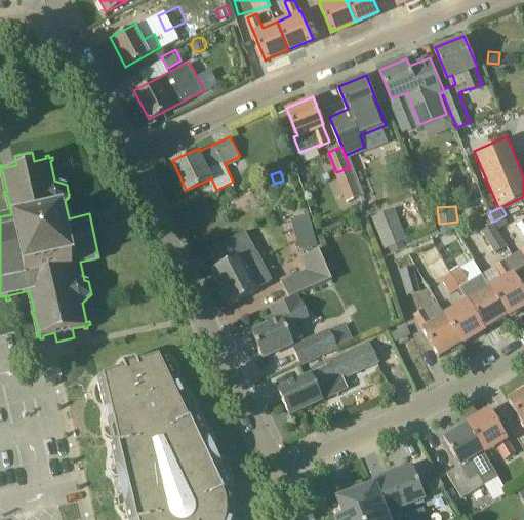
[(493,222),(482,228),(495,250),(508,242),(495,221),(493,222)]
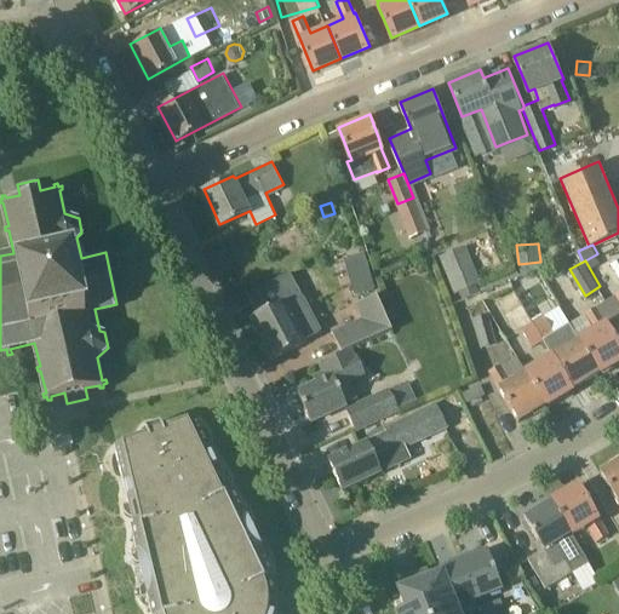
[(457,286),(459,285),(475,280),(479,279),(471,262),(451,270),(457,286)]
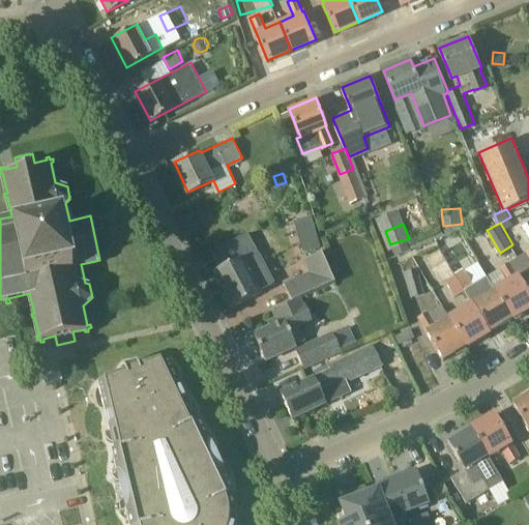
[(321,244),(317,230),(299,235),(303,250),(321,244)]
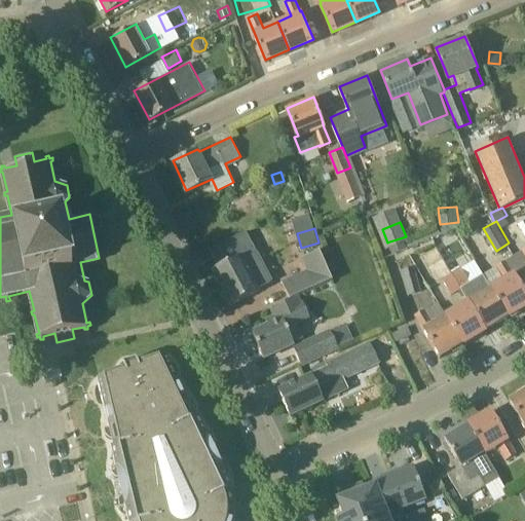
[(247,229),(212,247),(221,264),(213,268),(231,303),(261,287),(260,285),(273,277),(247,229)]
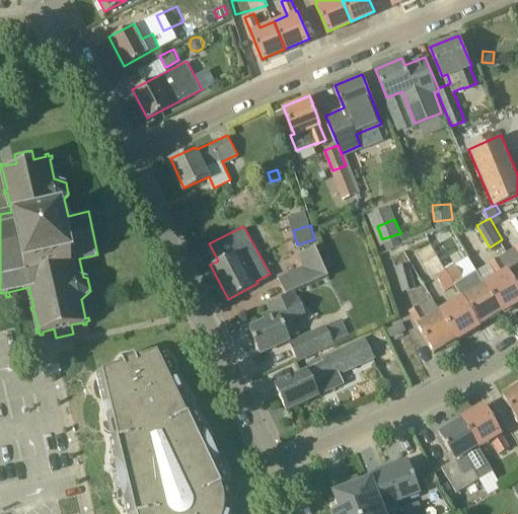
[(315,245),(299,252),(304,265),(279,277),(287,293),(293,290),(329,275),(315,245)]
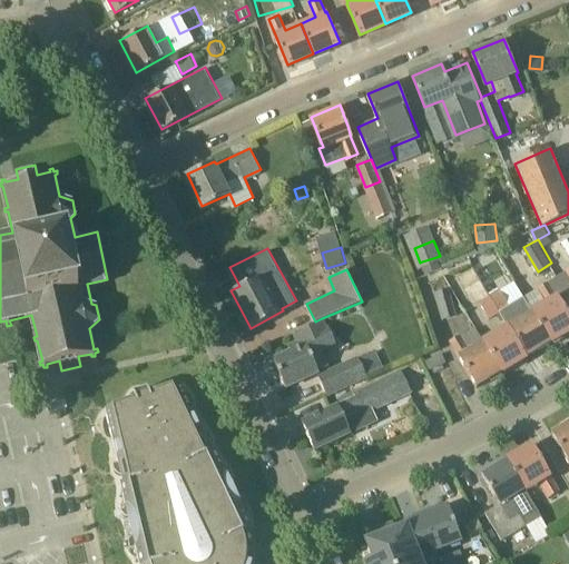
[(540,287),(525,296),(533,309),(552,340),(568,329),(568,312),(550,278),(539,285),(540,287)]
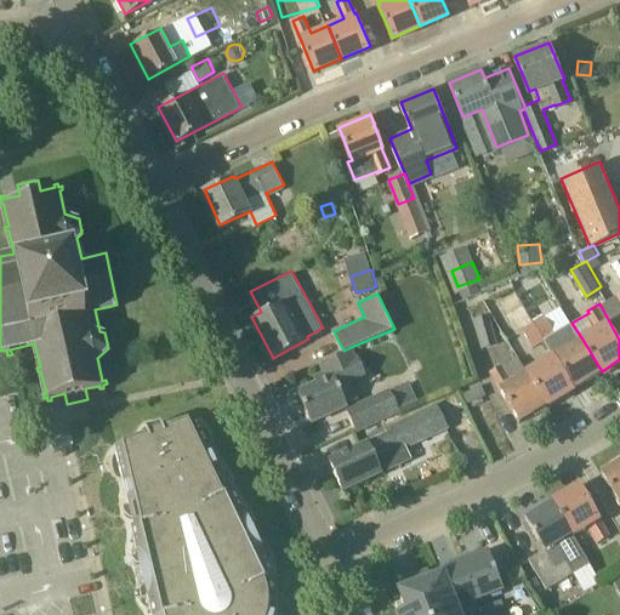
[(490,312),(473,317),(482,347),(499,342),(490,312)]
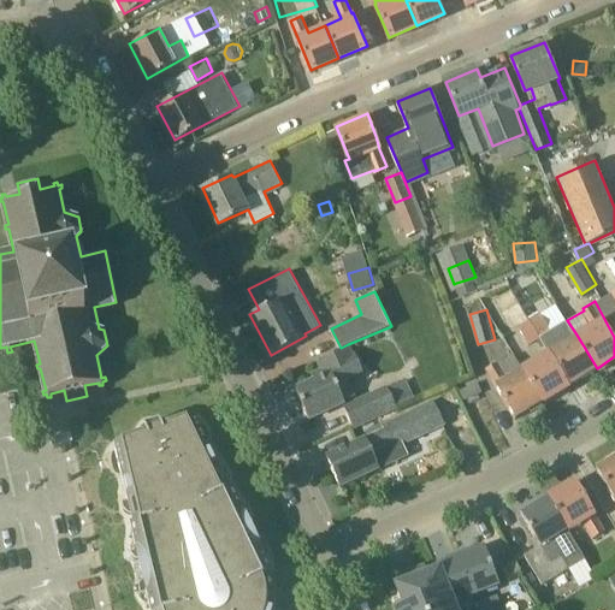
[(542,311),(530,318),(540,336),(551,329),(542,311)]
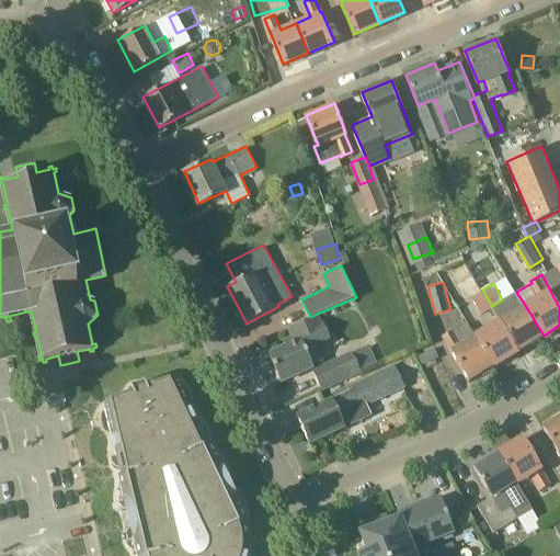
[(481,311),(492,306),(482,290),(472,295),(481,311)]
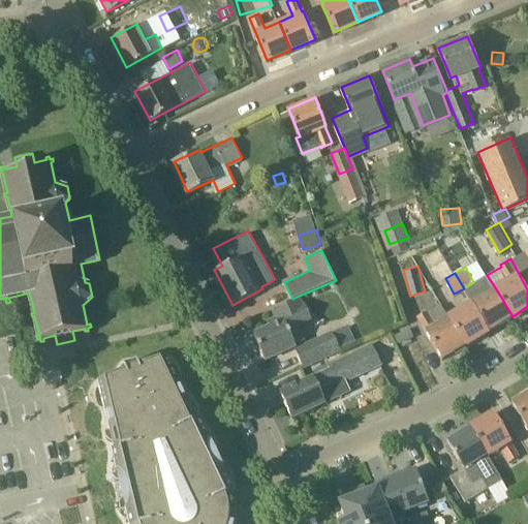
[(472,302),(489,330),(513,316),(495,287),(487,275),(473,282),(464,288),(472,302)]
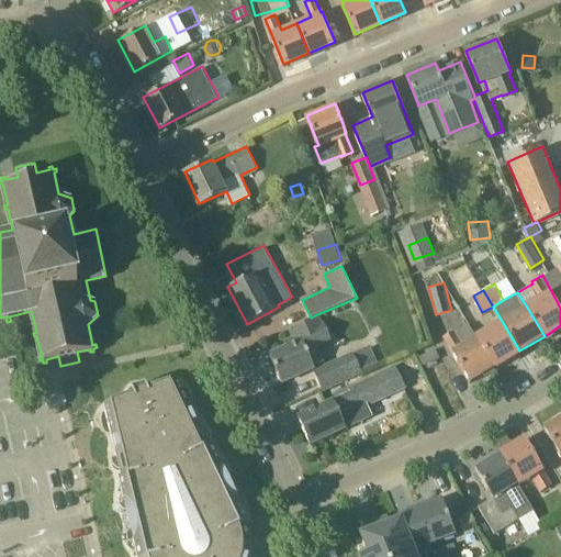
[(282,380),(313,366),(315,366),(314,364),(324,359),(317,343),(332,337),(326,323),(322,324),(317,314),(311,318),(291,326),(295,335),(285,341),(288,345),(269,354),(282,380)]
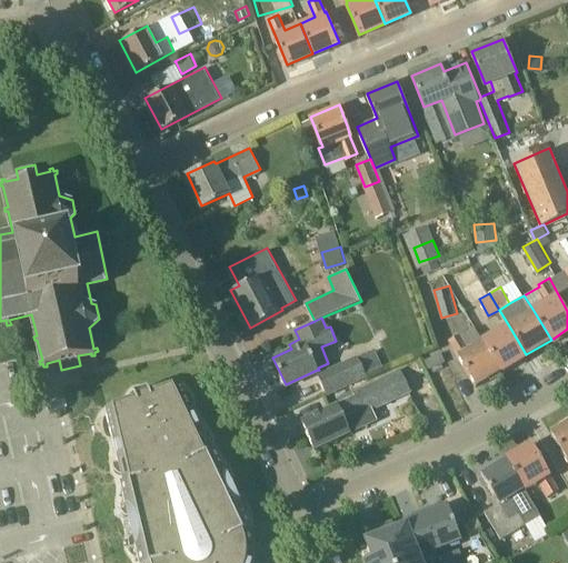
[(476,384),(501,369),(484,339),(475,324),(460,332),(460,331),(449,338),(476,384)]
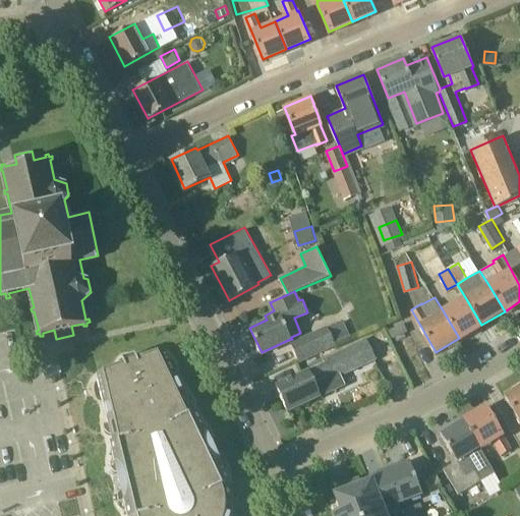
[(459,338),(481,325),(465,297),(443,310),(459,338)]
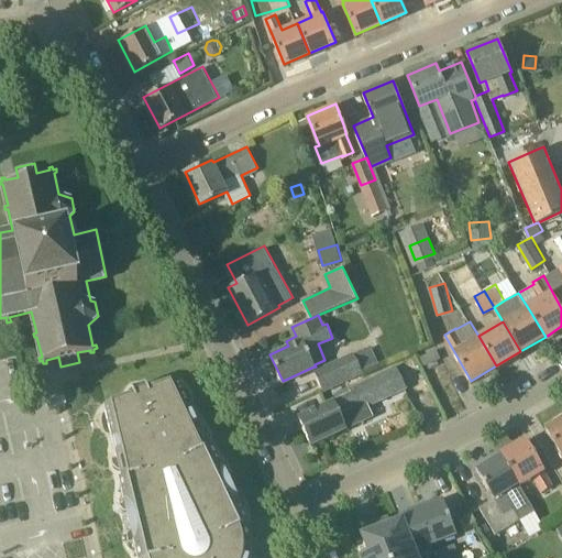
[(441,356),(437,347),(419,354),(425,364),(441,356)]
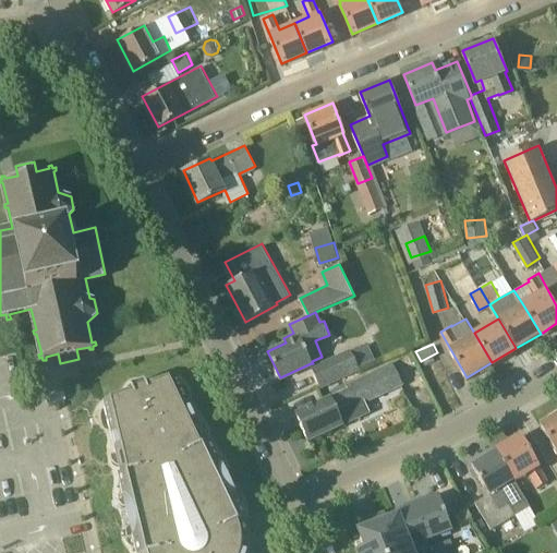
[(313,363),(311,363),(321,386),(361,368),(351,346),(313,363)]
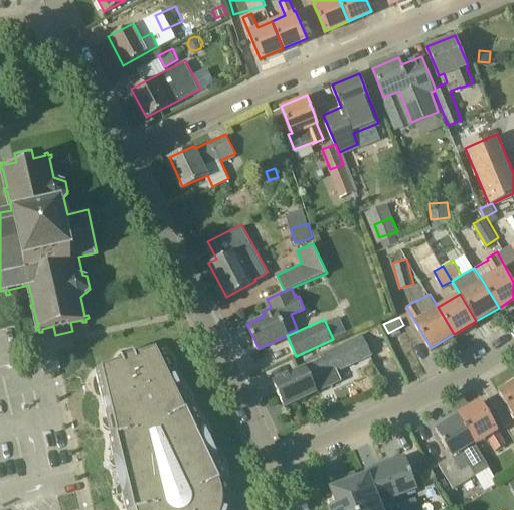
[(371,352),(364,338),(361,332),(320,351),(322,356),(273,379),(285,404),(341,377),(336,368),(371,352)]
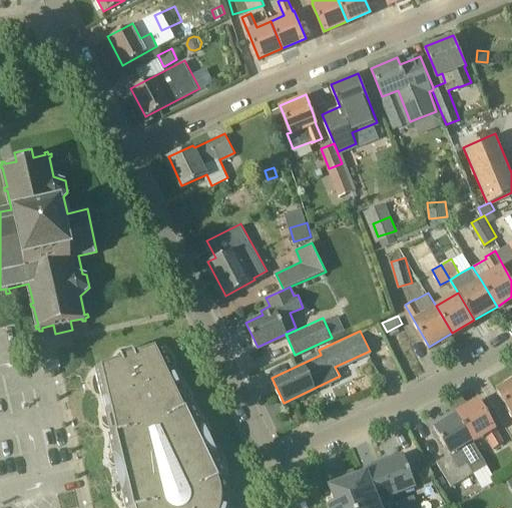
[(228,507),(229,507),(229,500),(229,494),(229,487),(225,475),(227,474),(218,456),(214,458),(198,425),(203,422),(194,404),(187,407),(179,391),(184,389),(162,344),(135,353),(133,348),(120,352),(122,358),(95,368),(107,416),(112,415),(116,432),(108,434),(113,454),(118,453),(127,488),(122,490),(126,507),(228,507)]
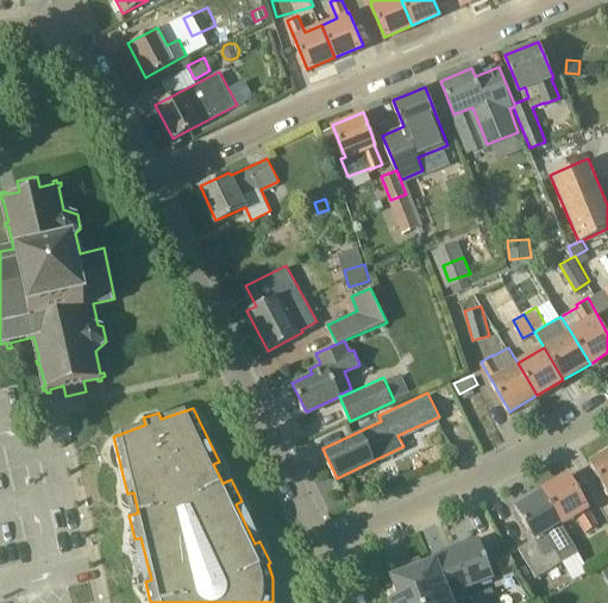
[(607,450),(590,462),(607,491),(607,450)]
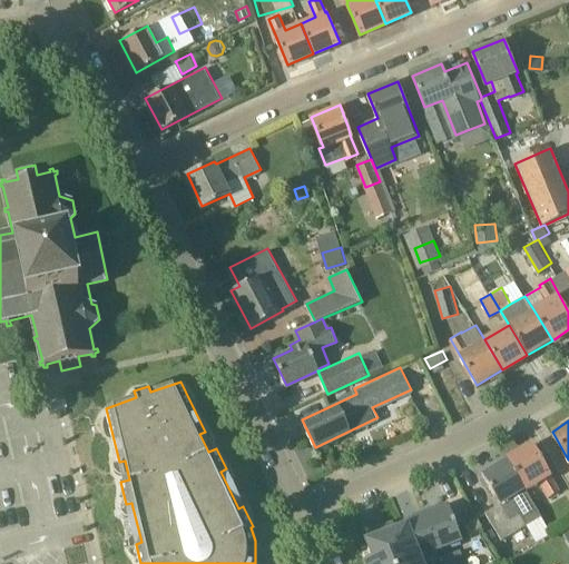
[(532,443),(508,458),(526,488),(540,480),(549,495),(560,488),(532,443)]
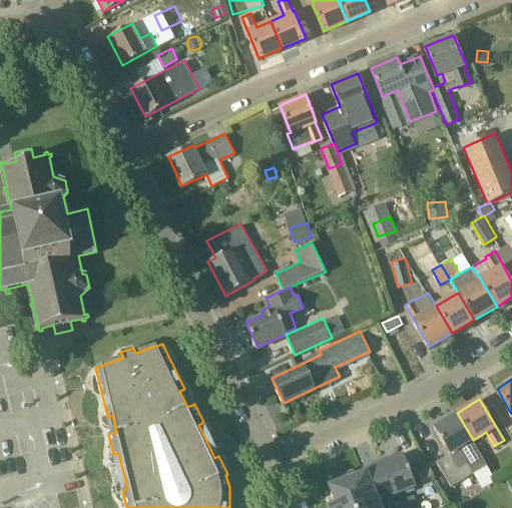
[(457,413),(434,426),(450,452),(437,460),(451,485),(474,471),(460,447),(473,440),(457,413)]
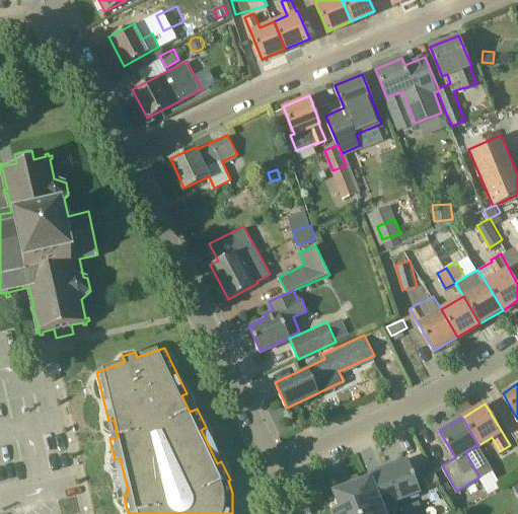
[(386,462),(400,498),(421,491),(409,459),(399,463),(397,458),(386,462)]
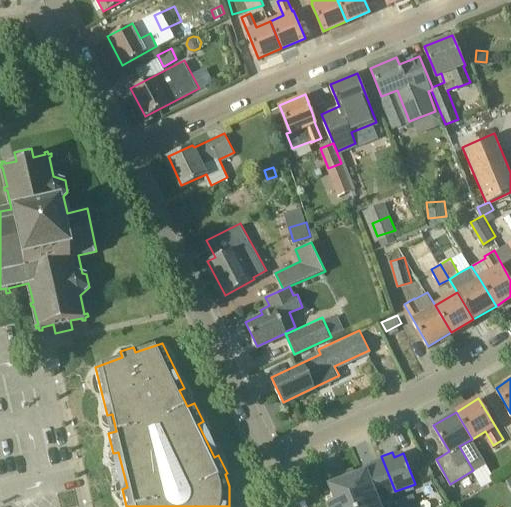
[(375,499),(377,498),(395,491),(381,456),(371,460),(373,465),(363,468),(365,472),(375,499)]
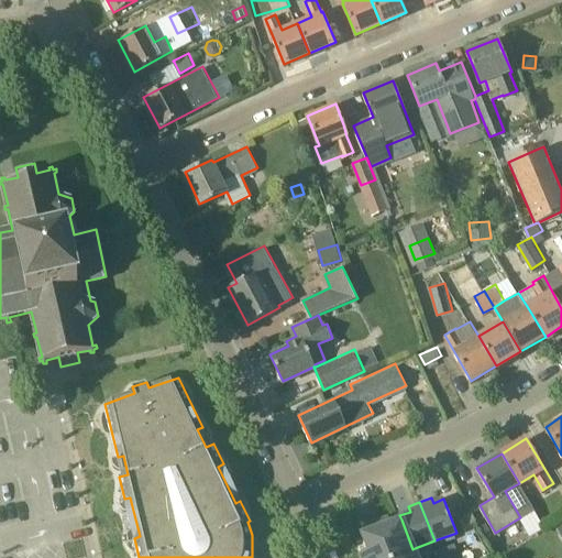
[(459,517),(464,527),(477,520),(472,510),(459,517)]
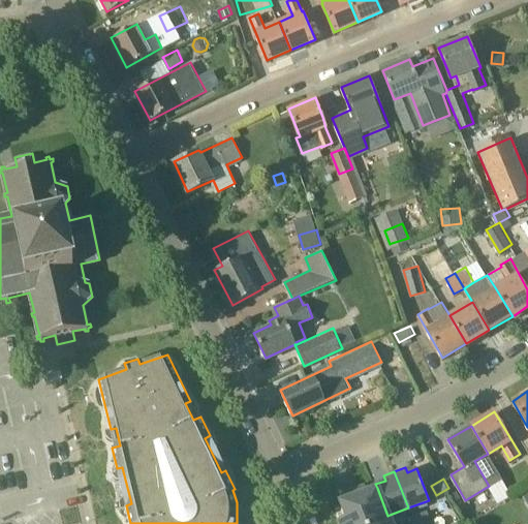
[(393,523),(390,515),(387,516),(377,488),(369,491),(365,483),(341,492),(345,500),(341,502),(347,519),(338,522),(338,523),(393,523)]
